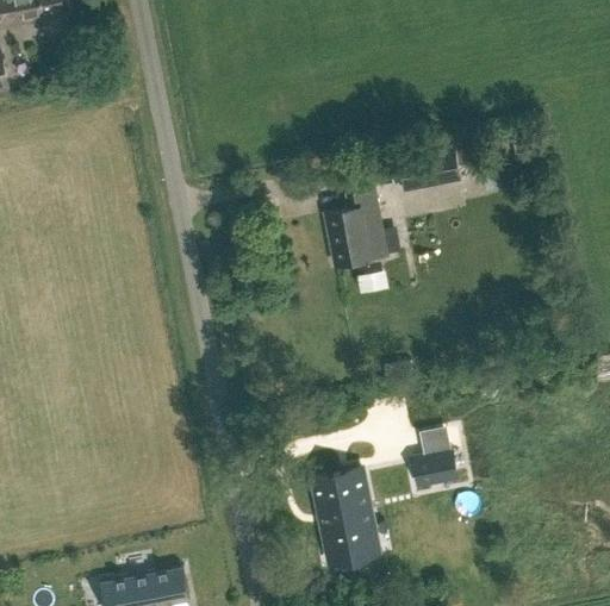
[(0,0),(0,29),(64,17),(61,0),(0,0)]
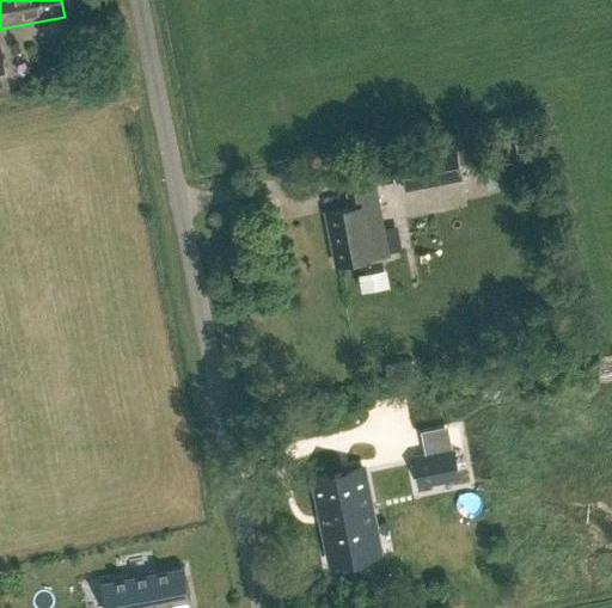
[(0,50),(0,92),(12,91),(4,50),(0,50)]
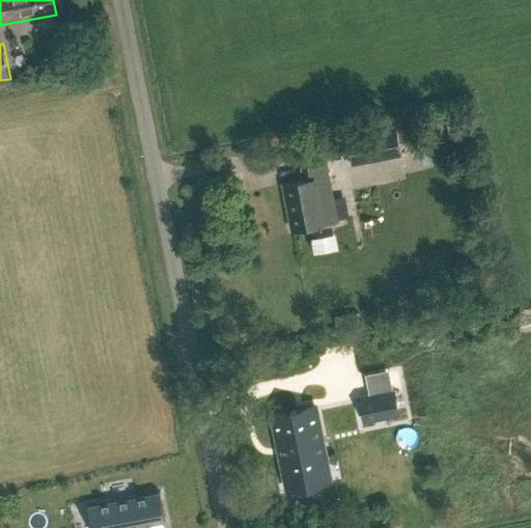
[(352,166),(401,158),(396,129),(346,138),(352,166)]
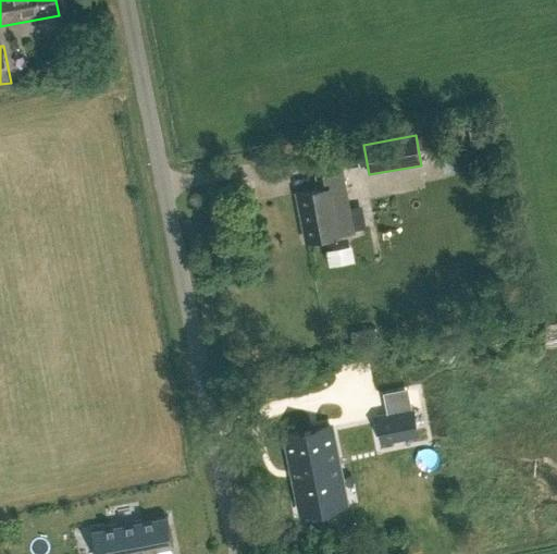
[(474,156),(442,161),(445,176),(478,171),(474,156)]
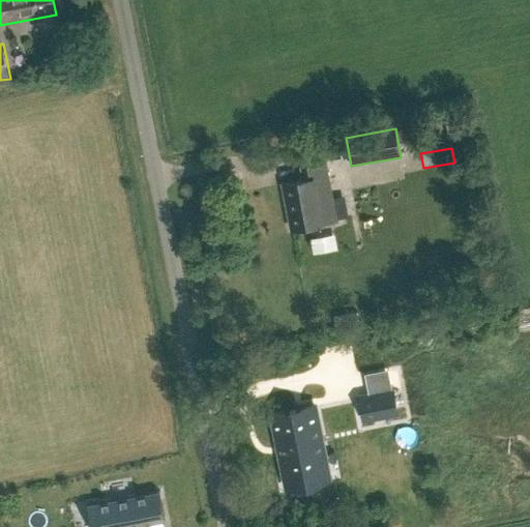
[(290,231),(336,222),(325,164),(300,169),(302,180),(282,184),(290,231)]
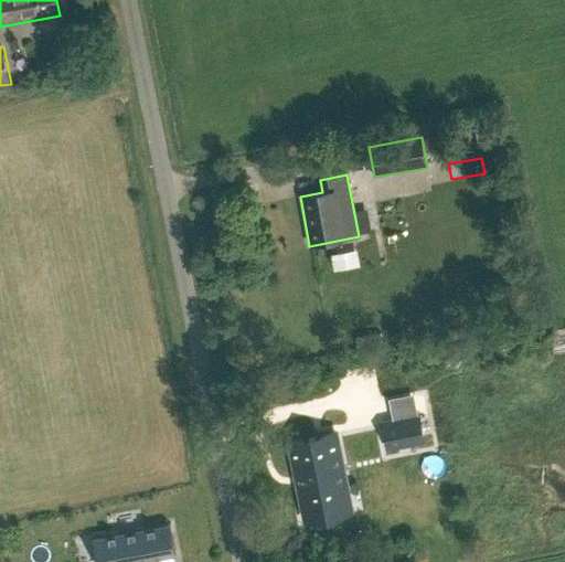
[(370,195),(371,210),(386,209),(385,195),(370,195)]
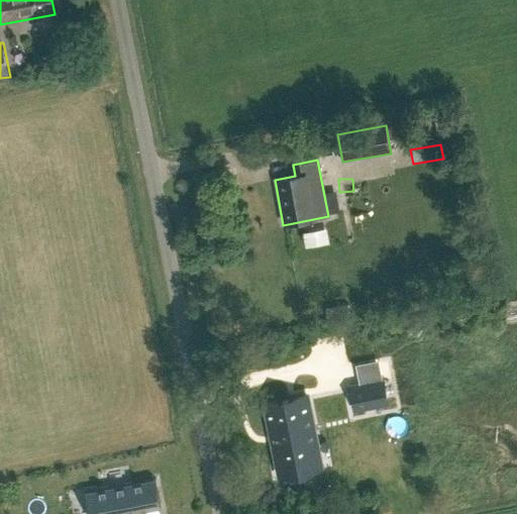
[(383,382),(351,388),(356,412),(388,405),(383,382)]
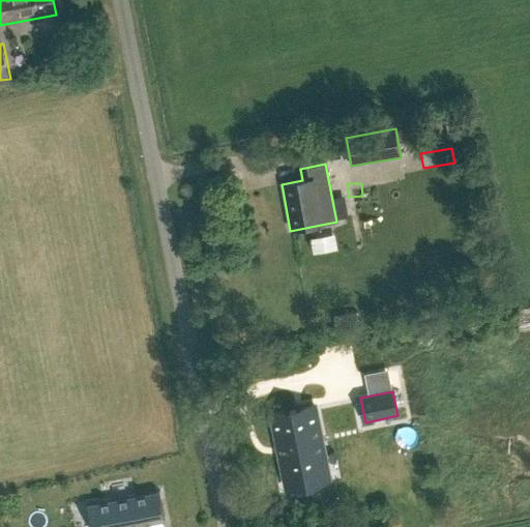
[(314,407),(272,415),(285,478),(320,471),(312,430),(318,428),(314,407)]
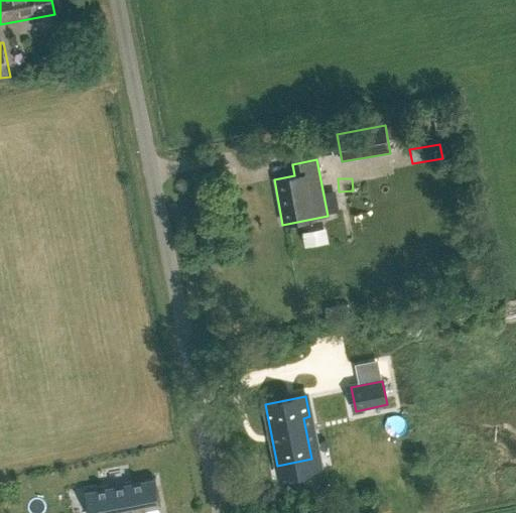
[(314,444),(336,443),(335,426),(313,427),(314,444)]
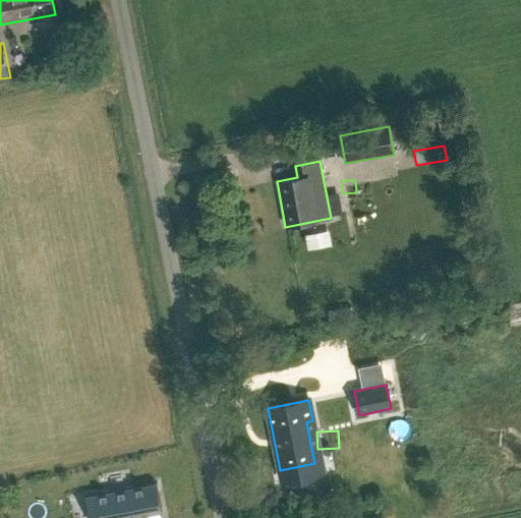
[(158,484),(87,498),(90,517),(132,517),(162,512),(158,484)]
